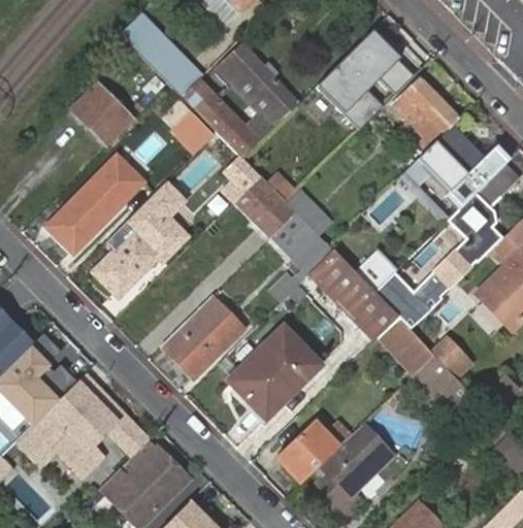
[(202,0),(213,9),(221,0),(224,0),(239,14),(254,0),(202,0)]
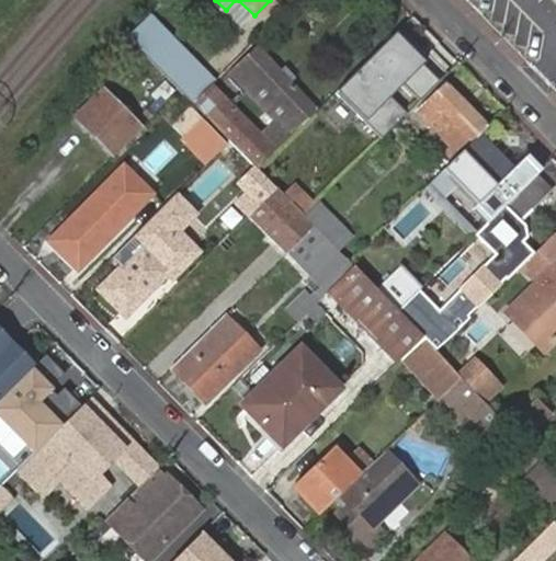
[(432,55),(404,27),(337,93),(383,139),(409,113),(392,96),(405,83),(421,100),(440,81),(423,65),(432,55)]
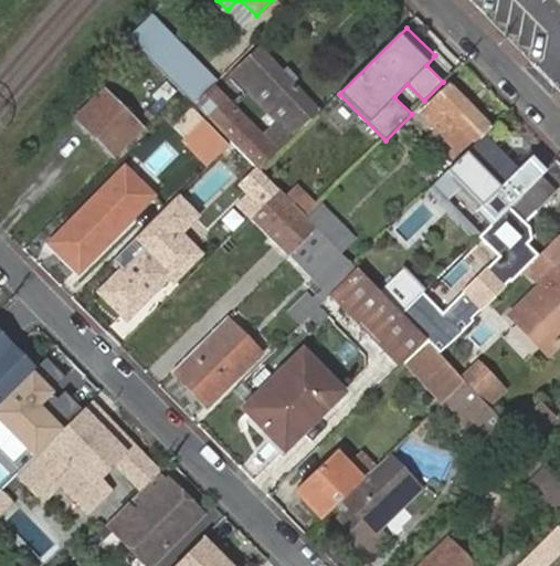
[(186,66),(193,59),(178,43),(170,51),(186,66)]
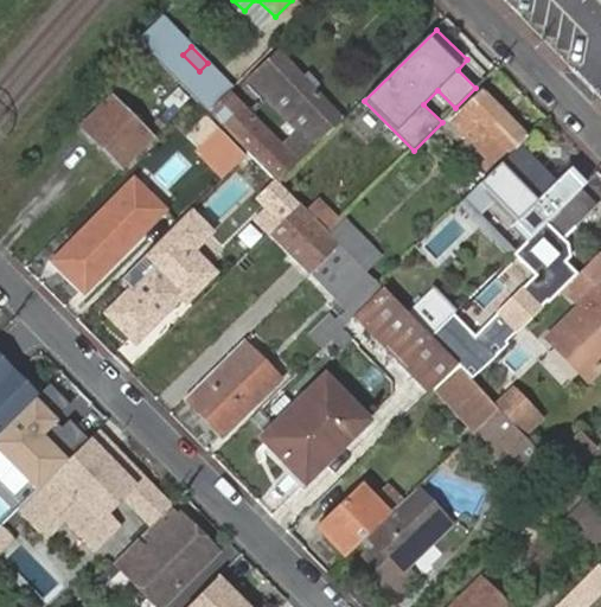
[(183,55),(167,69),(198,100),(211,113),(231,94),(235,90),(208,63),(199,71),(183,55)]
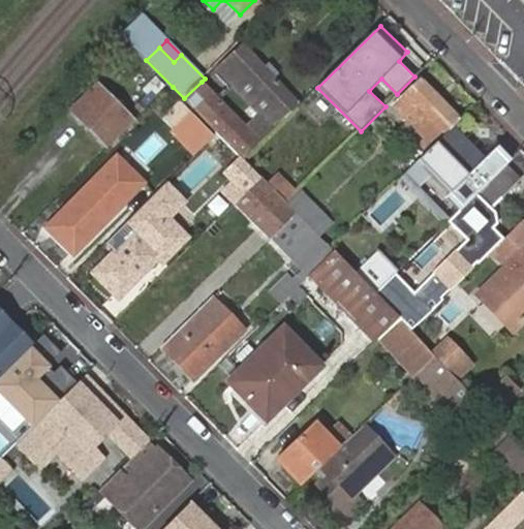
[(277,129),(301,105),(245,50),(222,72),(277,129)]
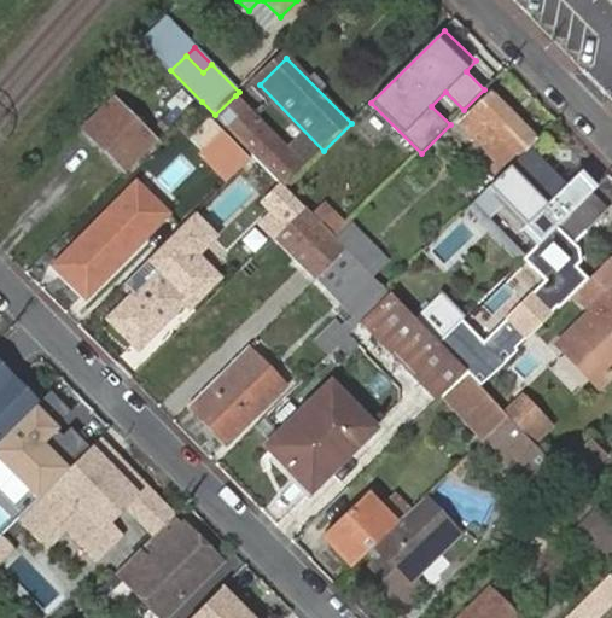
[(528,149),(538,138),(494,92),(458,129),(502,174),(528,149)]
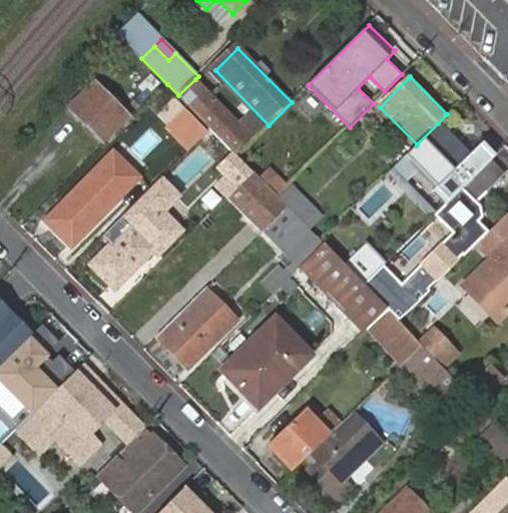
[(255,139),(195,79),(178,95),(191,108),(212,129),(235,153),(238,155),(255,139)]
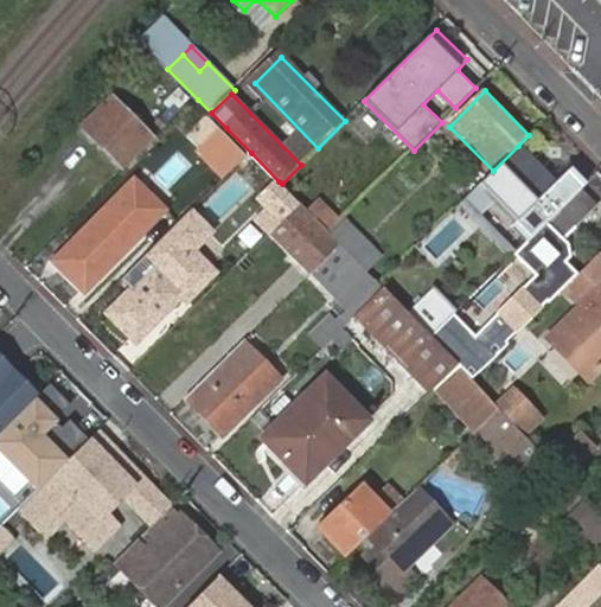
[(153,139),(115,100),(87,127),(123,167),(153,139)]
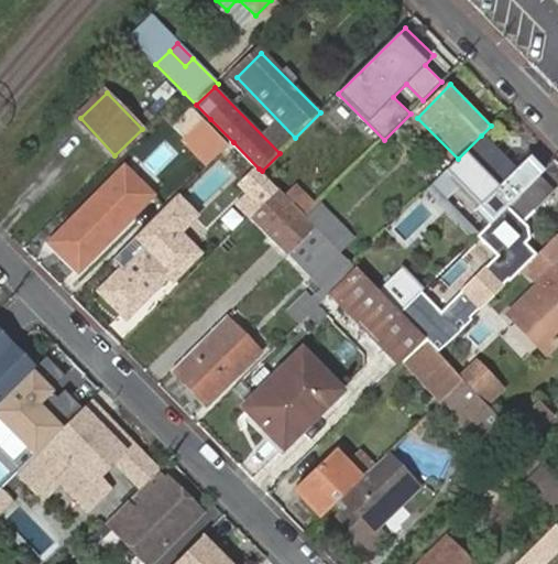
[(233,142),(210,119),(190,137),(215,161),(218,158),(233,142)]
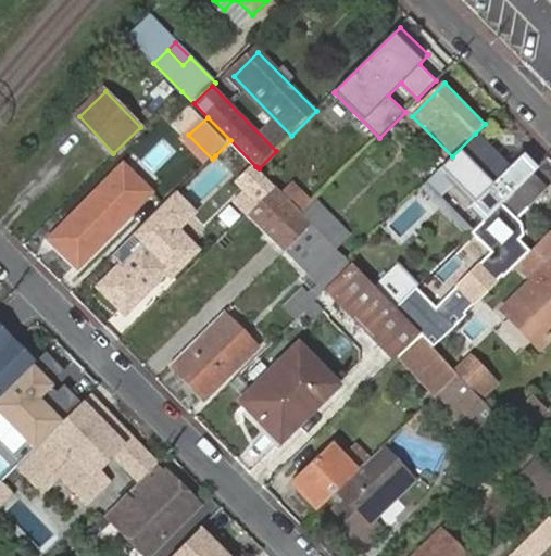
[(440,167),(427,180),(442,194),(455,181),(475,201),(470,205),(485,220),(502,203),(513,192),(529,176),(533,173),(539,167),(525,153),(510,167),(475,134),(452,156),(440,167)]
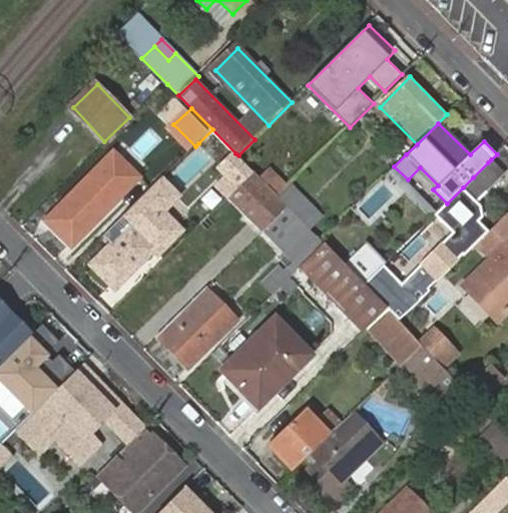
[(221,167),(235,153),(212,129),(198,143),(221,167)]
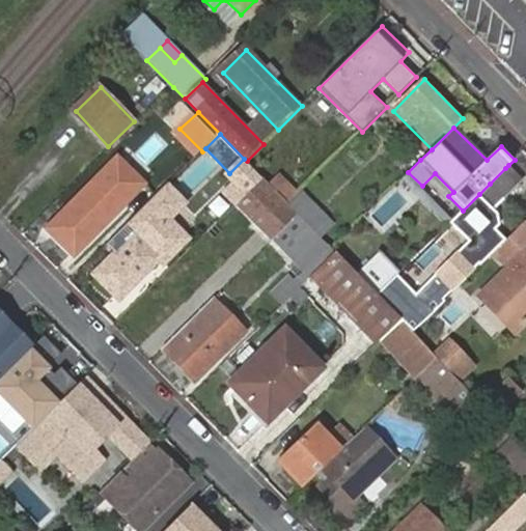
[(217,221),(245,194),(250,188),(261,176),(247,161),(244,159),(229,173),(238,182),(208,212),(217,221)]
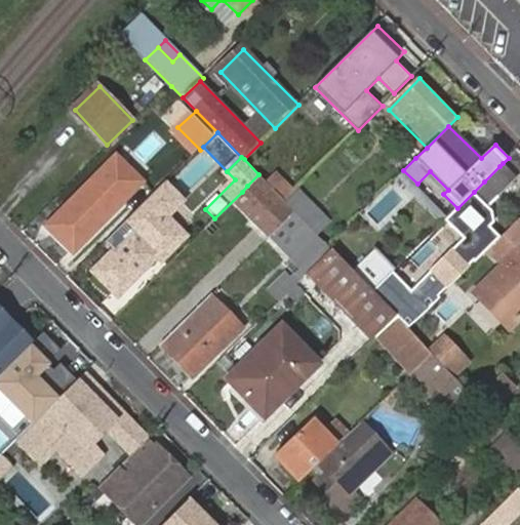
[(500,166),(484,182),(498,196),(517,177),(503,163),(500,166)]
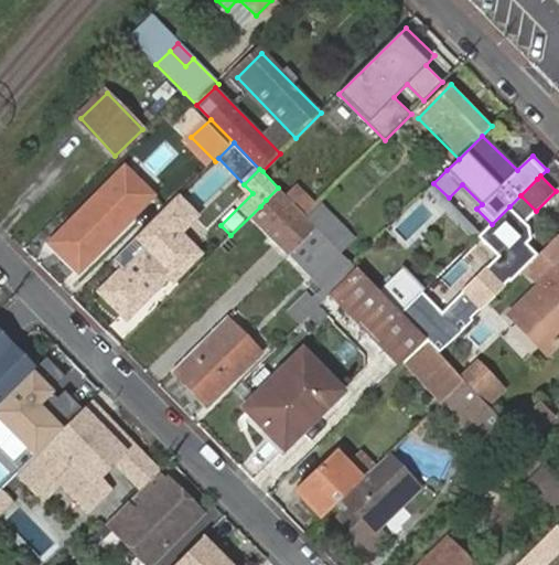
[(304,240),(318,227),(309,217),(296,204),(278,188),(266,200),(304,240)]
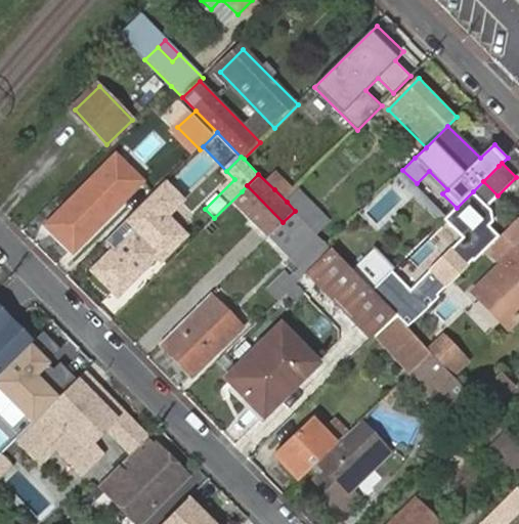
[(121,206),(94,178),(49,223),(75,250),(121,206)]
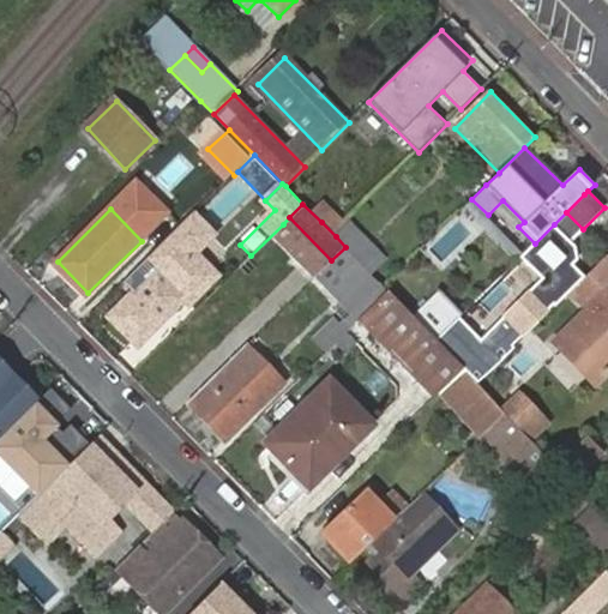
[(573,290),(587,277),(575,264),(578,260),(577,248),(570,242),(583,229),(566,212),(554,224),(522,257),(545,278),(482,339),(459,317),(437,339),(465,368),(479,381),(492,369),(504,357),(509,353),(515,347),(511,344),(554,302),(557,306),(573,290)]
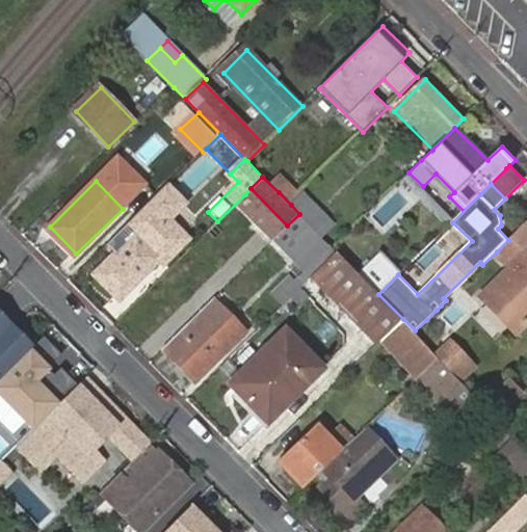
[(281,232),(287,225),(251,188),(245,194),(281,232)]
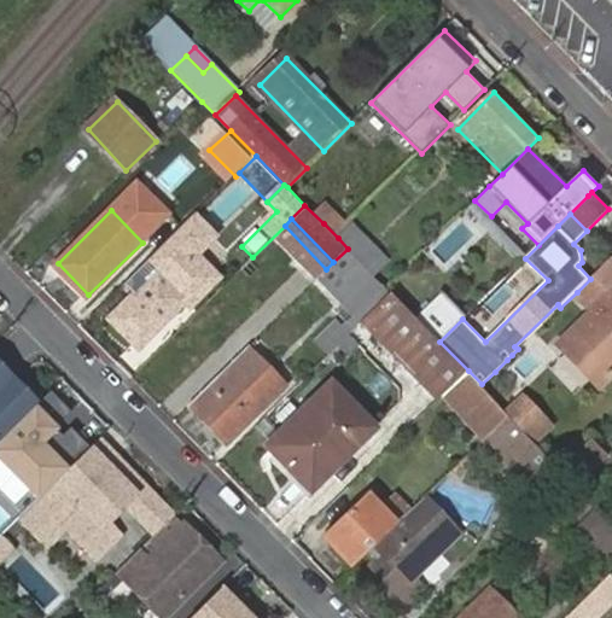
[(232,256),(243,267),(252,257),(242,246),(232,256)]
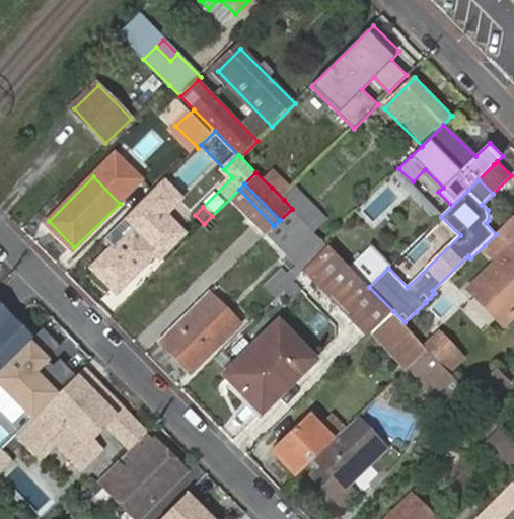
[(328,245),(292,209),(280,220),(274,226),(269,231),(305,269),(328,245)]
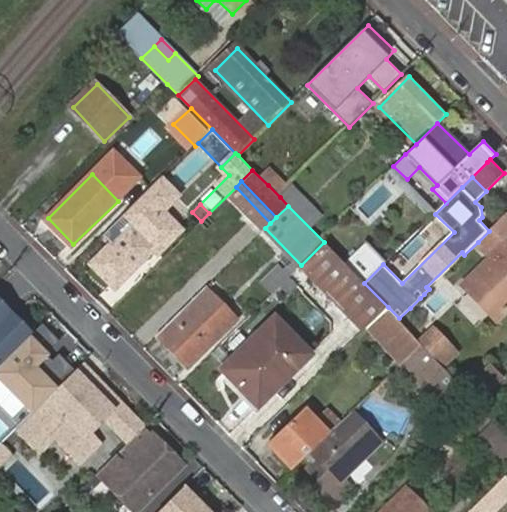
[(506,214),(489,231),(478,242),(492,256),(463,284),(497,320),(506,310),(506,214)]
